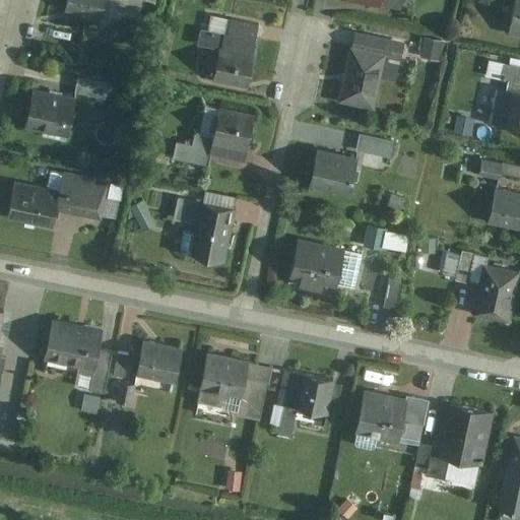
[(66,0),(64,7),(104,17),(107,0),(66,0)]
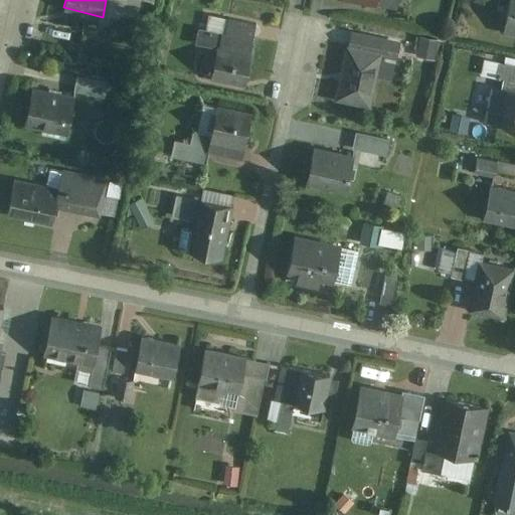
[(514,0),(512,0),(505,32),(514,33),(514,0)]
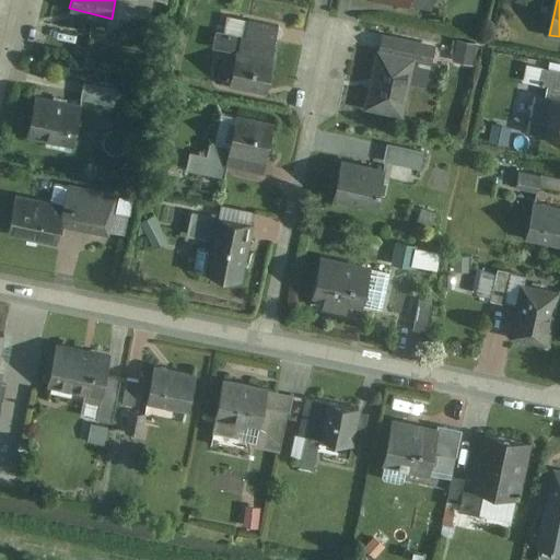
[(236,55),(230,84),(266,92),(280,26),(226,16),(220,51),(236,55)]
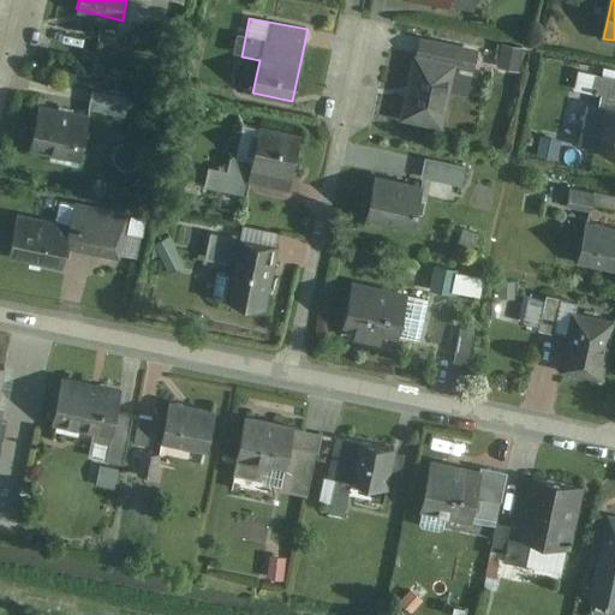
[(481,51),(421,39),(404,121),(443,130),(458,65),(476,69),(481,51)]
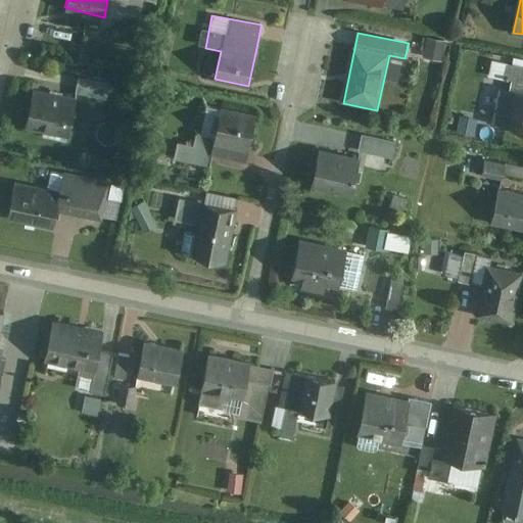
[(445,41),(428,37),(425,55),(442,58),(445,41)]
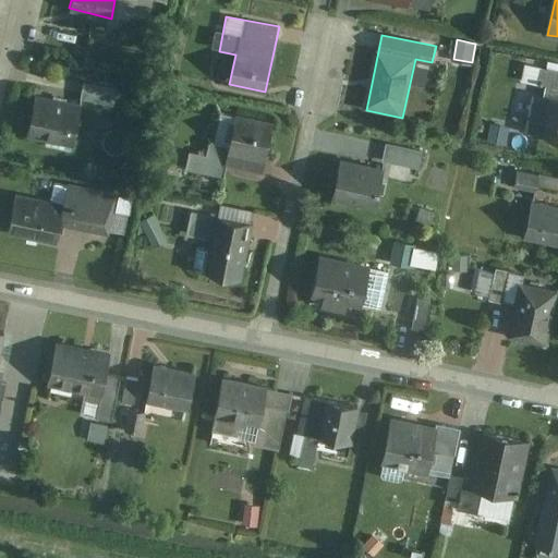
[(557,69),(546,68),(534,131),(557,135),(557,69)]
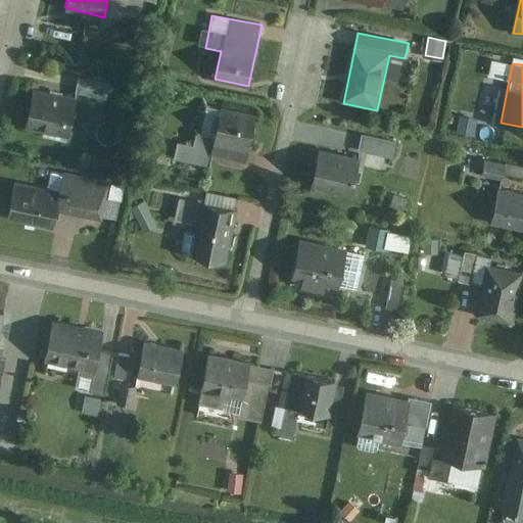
[(80,74),(77,94),(102,98),(105,77),(80,74)]
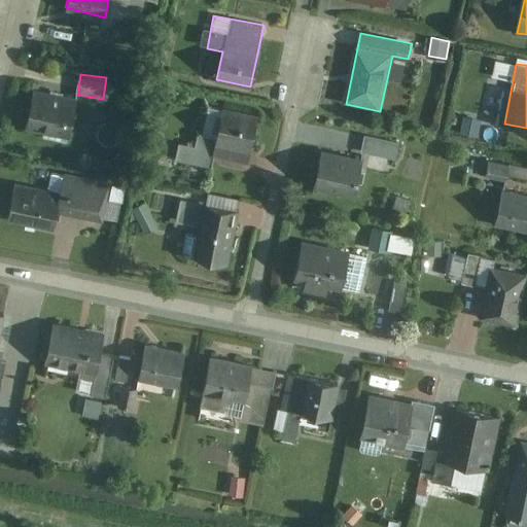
[(37,89),(28,129),(68,138),(77,98),(37,89)]
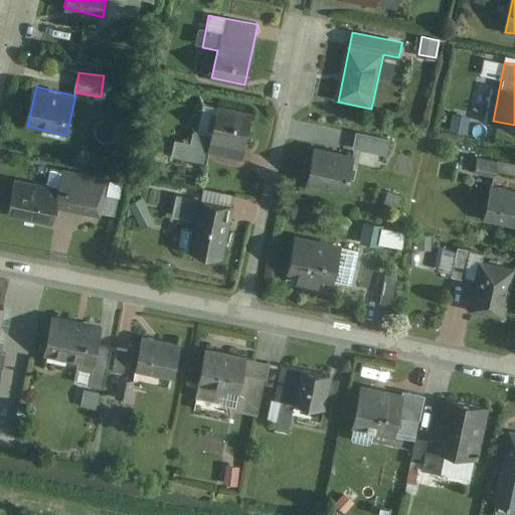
[(217,105),(207,150),(242,158),(252,113),(217,105)]
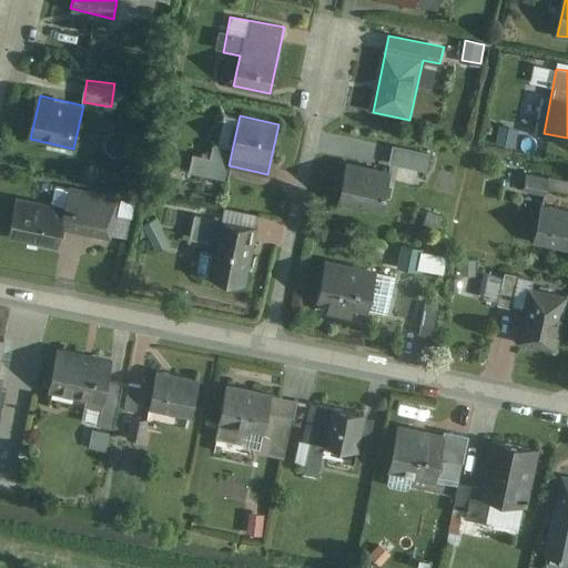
[(394,145),(391,165),(427,172),(430,152),(394,145)]
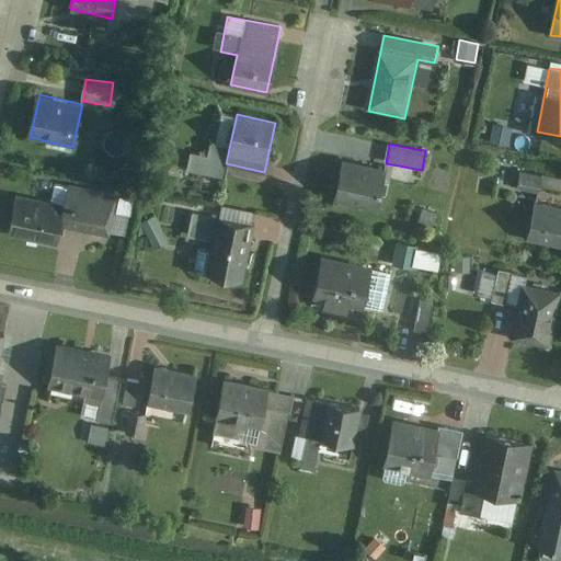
[(343,159),(334,198),(378,208),(387,169),(343,159)]
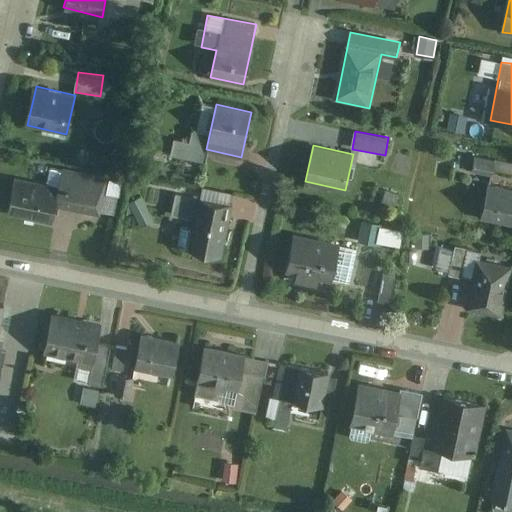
[(473,154),(470,168),(491,173),(494,159),(473,154)]
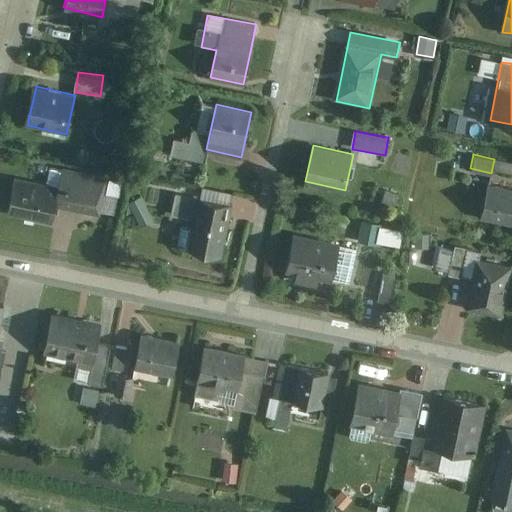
[(17,175),(8,213),(51,223),(60,186),(17,175)]
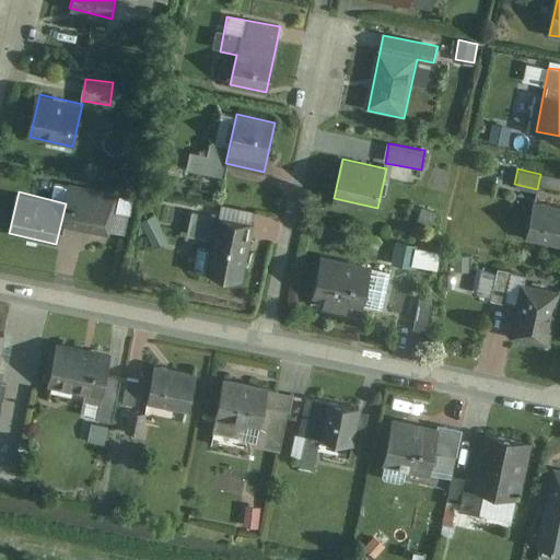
[(559,205),(534,199),(525,238),(559,246),(559,205)]
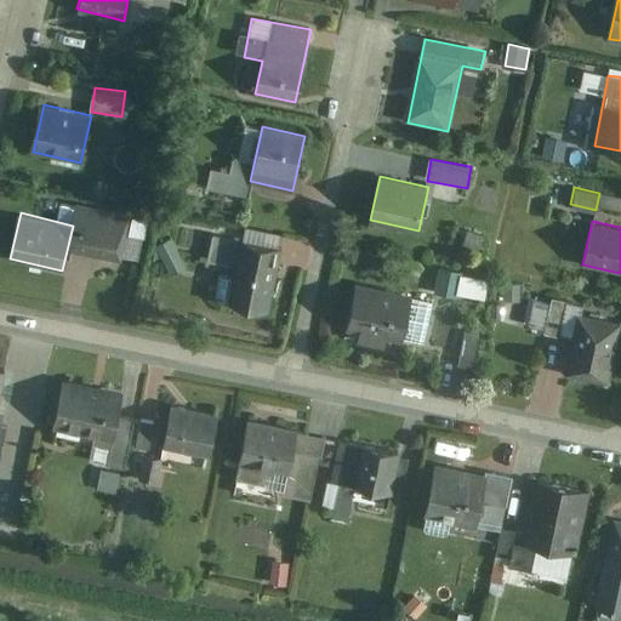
[(468,231),(462,246),(478,254),(484,237),(468,231)]
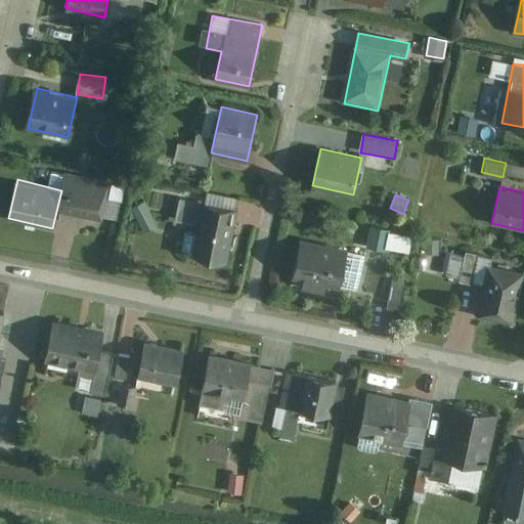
[(195,257),(226,263),(237,208),(181,197),(176,222),(202,227),(195,257)]
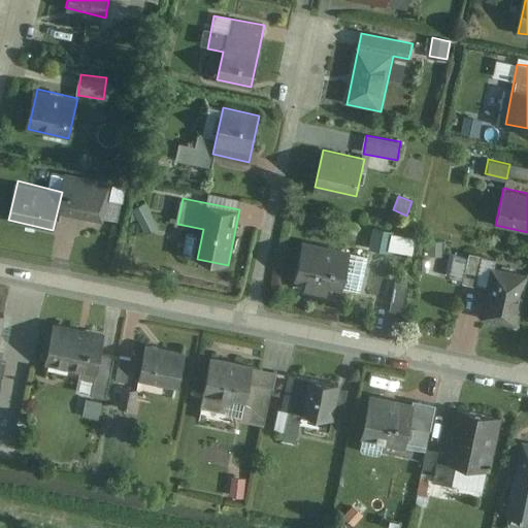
[(373,245),(416,250),(418,230),(375,226),(373,245)]
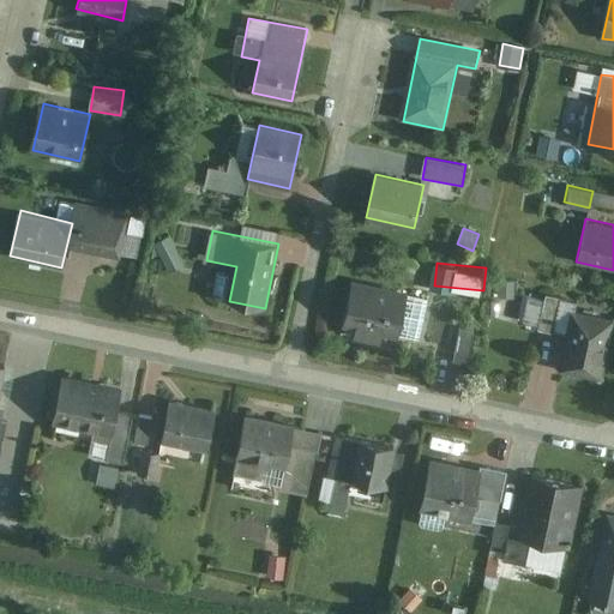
[(515,281),(498,283),(500,301),(516,300),(515,281)]
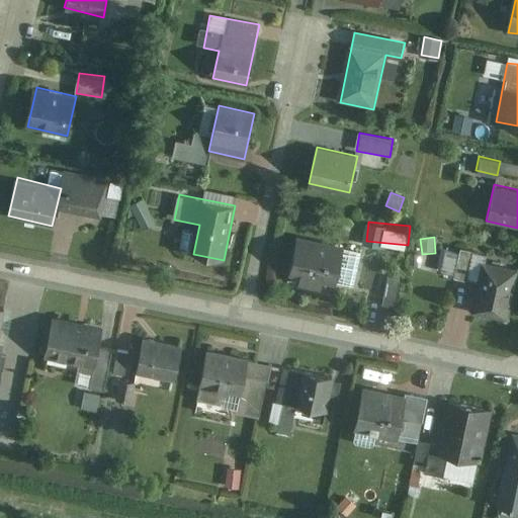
[(350,248),(292,239),(286,278),(298,280),(297,288),(320,292),(322,283),(343,287),(350,248)]
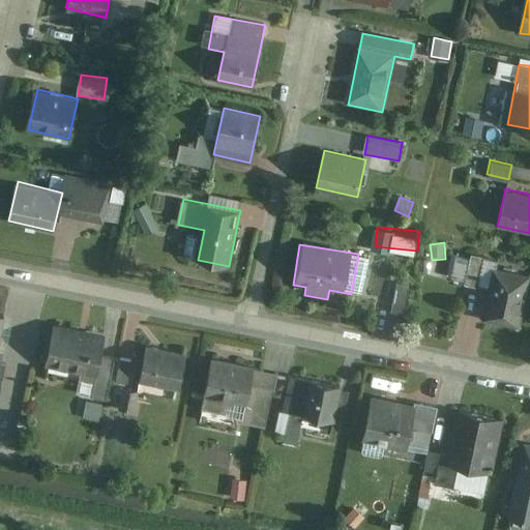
[(455,249),(449,277),(476,285),(483,256),(455,249)]
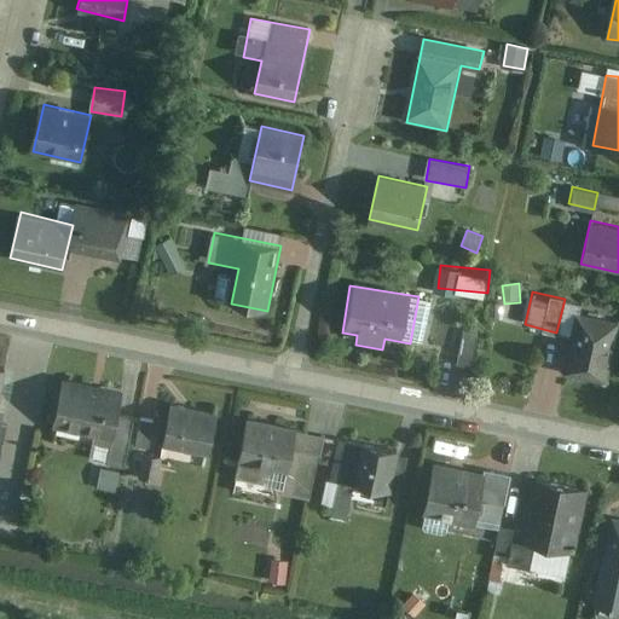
[(618,322),(576,313),(565,371),(608,380),(618,327),(618,322)]
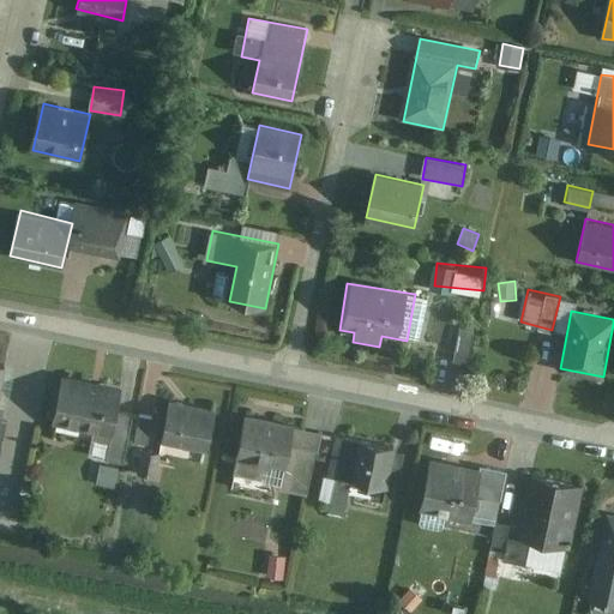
[(446,324),(438,359),(465,365),(474,330),(446,324)]
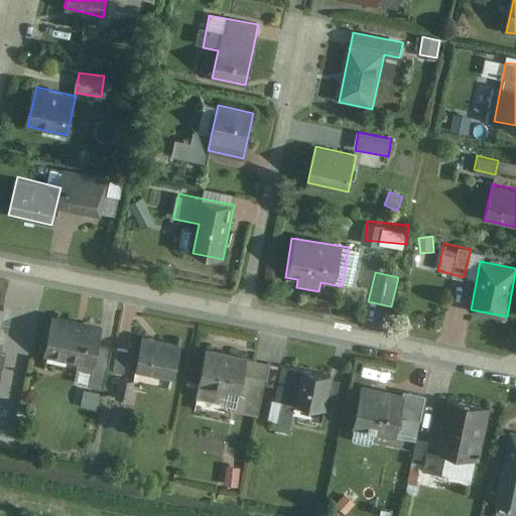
[(96,329),(52,320),(44,361),(81,368),(73,404),(100,409),(112,351),(92,347),(96,329)]
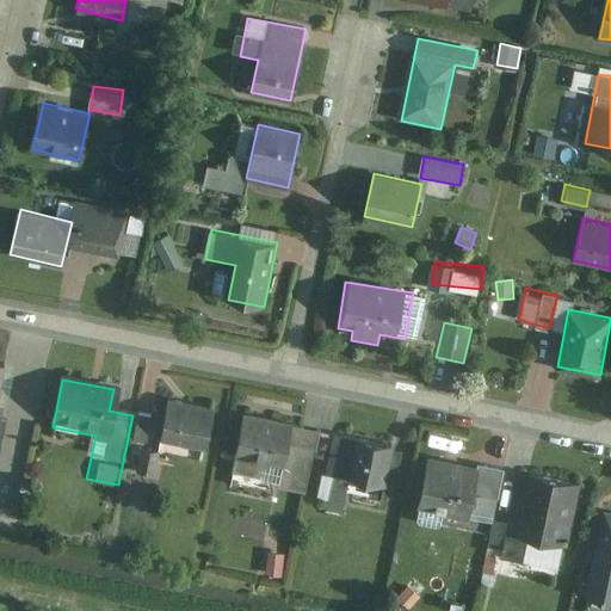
[(215,408),(167,399),(164,419),(139,414),(125,473),(155,480),(164,439),(207,449),(215,408)]
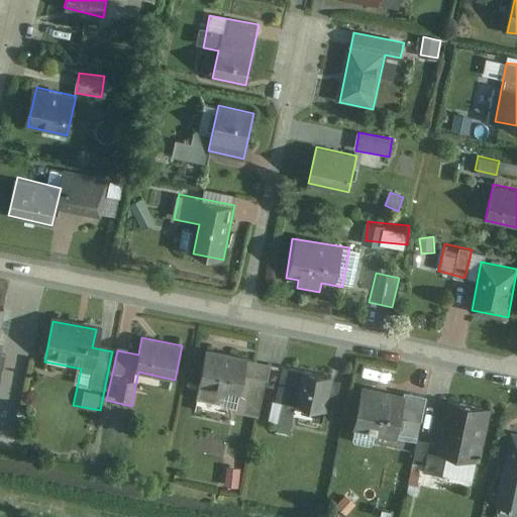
[(248,357),(205,349),(195,407),(224,412),(227,397),(241,399),(248,357)]
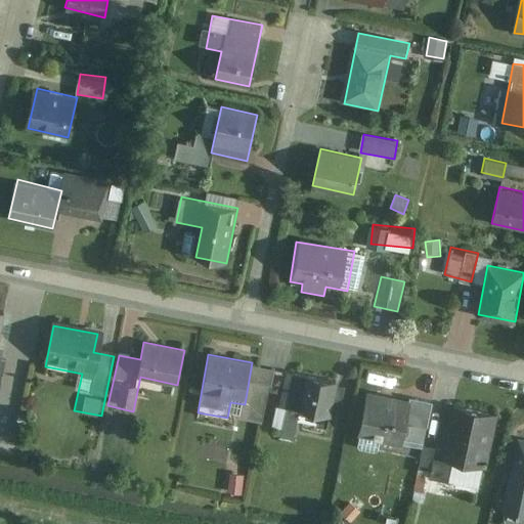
[(333,380),(289,372),(278,428),(321,436),(333,380)]
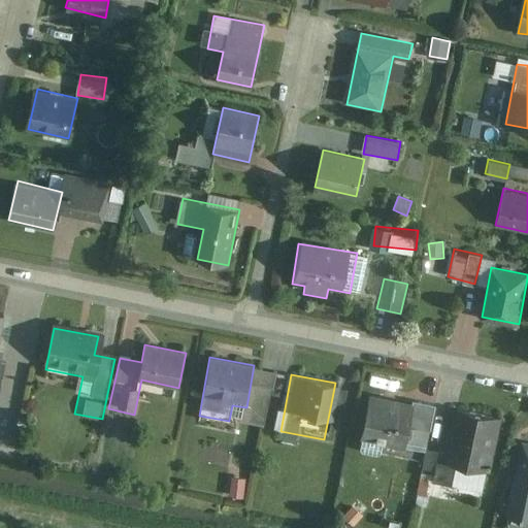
[(436,405),(369,393),(358,450),(407,459),(414,428),(431,431),(436,405)]
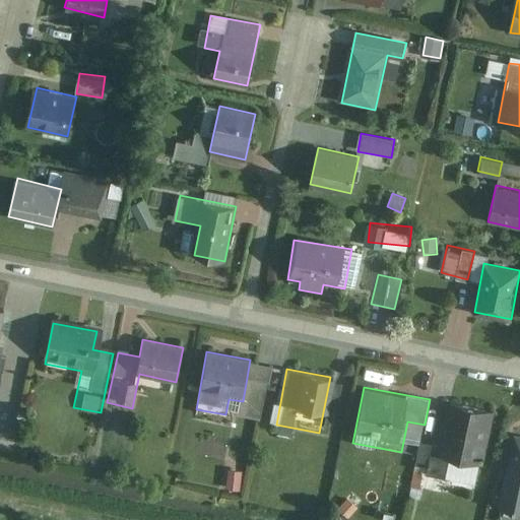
[(478,488),(495,412),(450,402),(441,446),(423,442),(415,473),(478,488)]
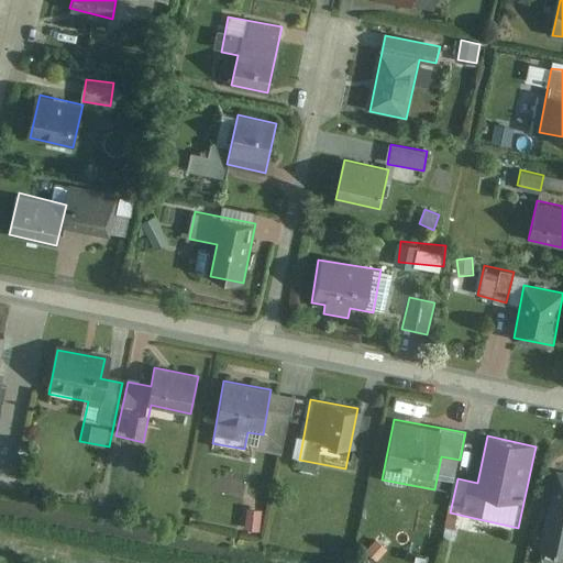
[(562,467),(554,466),(539,549),(562,553),(562,467)]
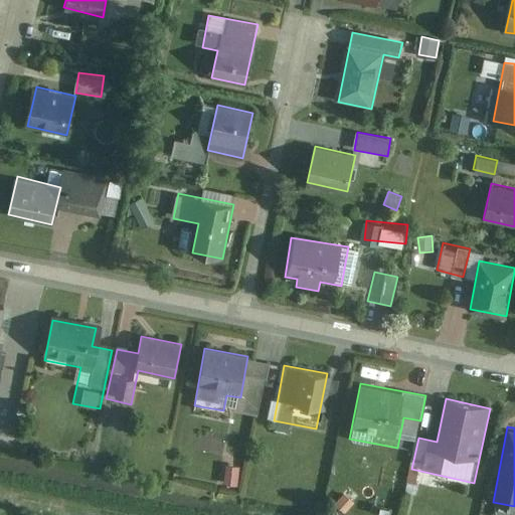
[(319,498),(314,486),(300,491),(304,503),(319,498)]
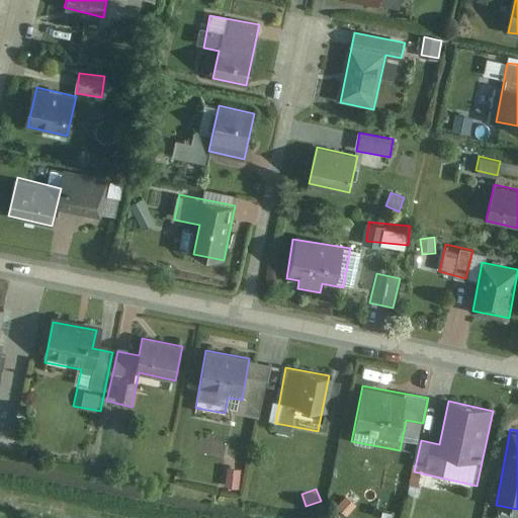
[(349,494),(337,506),(347,516),(359,504),(349,494)]
